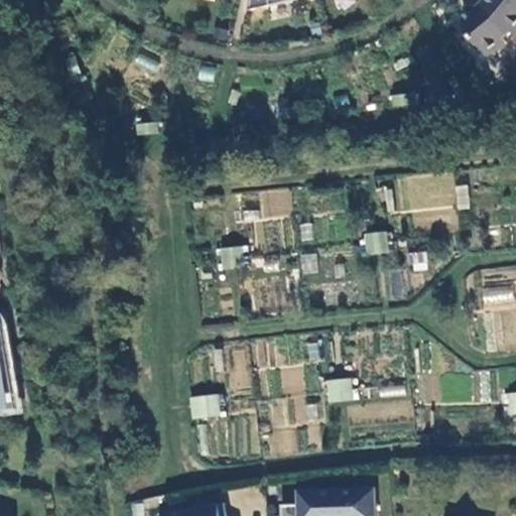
[(515,0),(486,0),(482,6),(465,19),(464,26),(489,57),(508,42),(505,39),(512,32),(515,34),(515,0)]
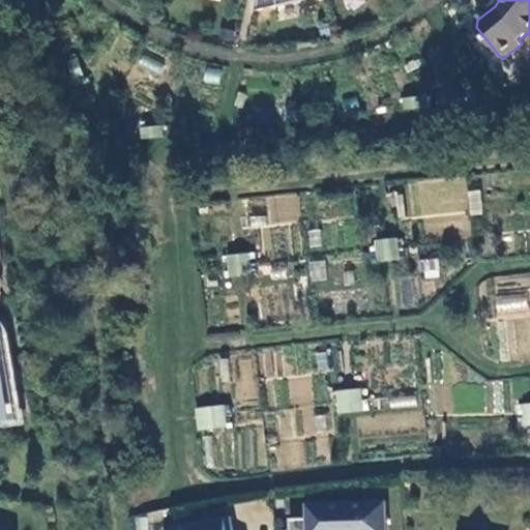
[(405,179),(405,216),(466,216),(466,179),(405,179)]
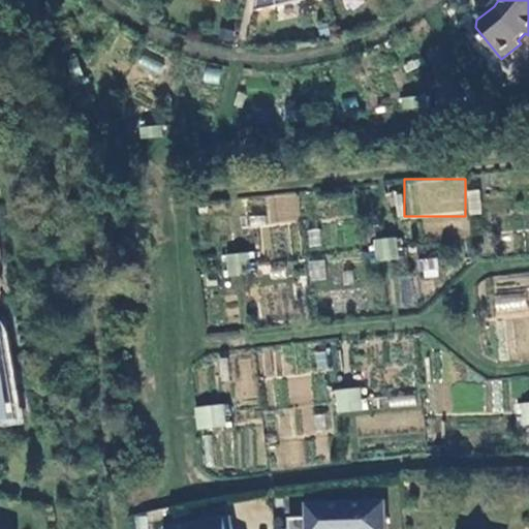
[(479,189),(467,190),(468,214),(480,214),(479,189)]
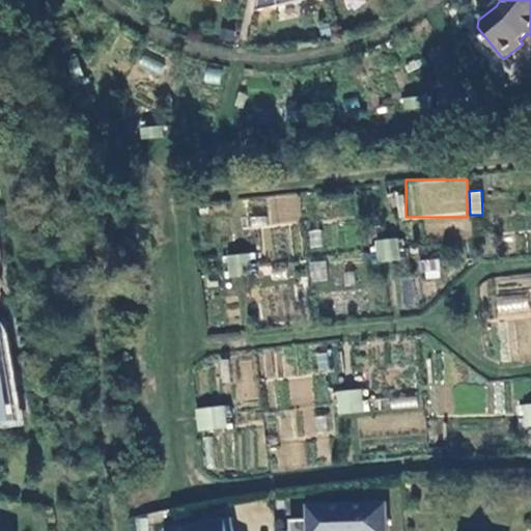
[(264,196),(269,225),(301,221),(297,192),(264,196)]
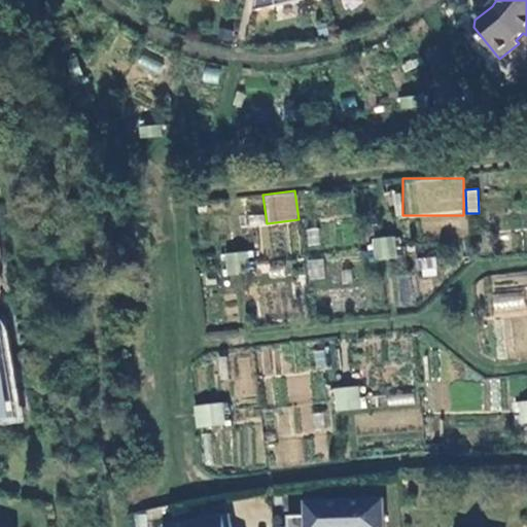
[(395,240),(373,243),(376,262),(397,259),(395,240)]
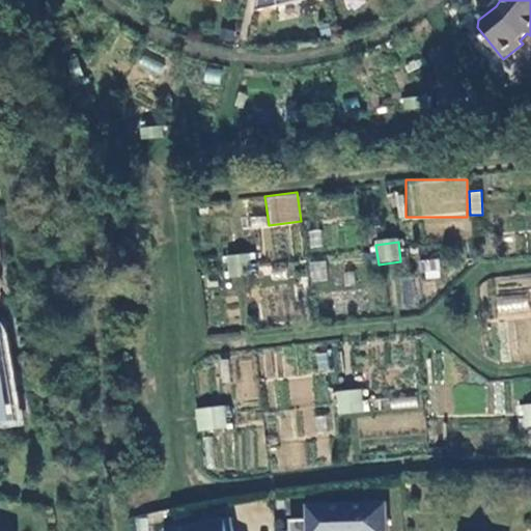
[(425,279),(440,277),(438,257),(422,259),(425,279)]
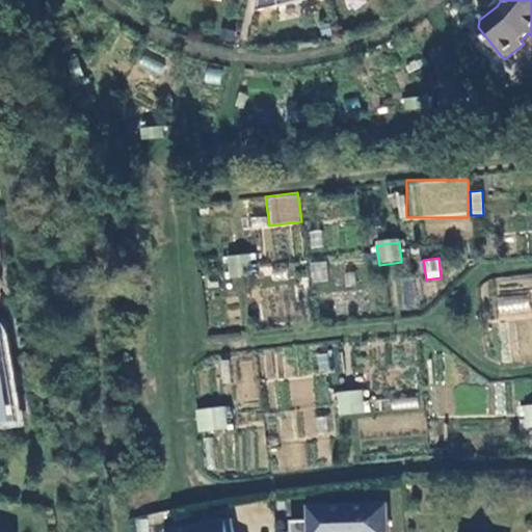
[(255,281),(253,260),(232,262),(234,284),(255,281)]
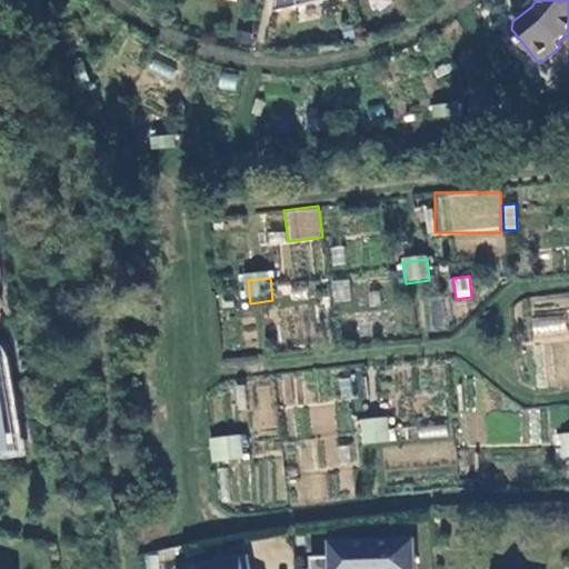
[(332,302),(350,300),(348,278),(330,279),(332,302)]
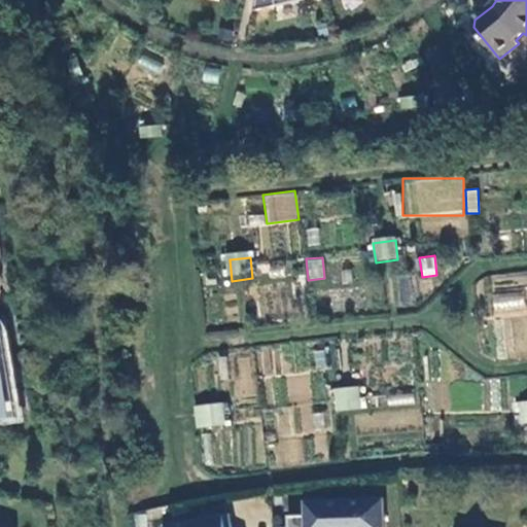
[(526,277),(498,277),(498,293),(488,293),(488,313),(526,312),(526,277)]
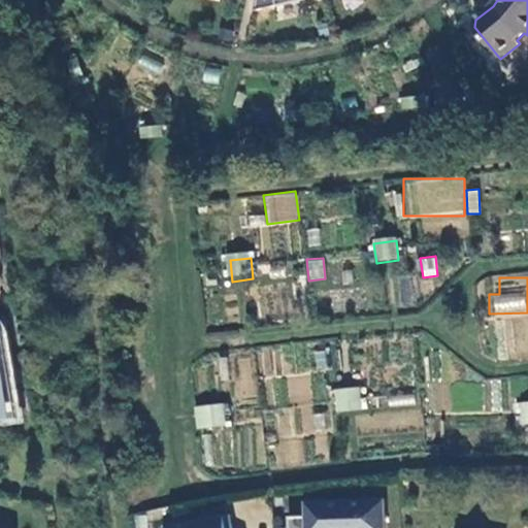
[(0,414),(11,413),(0,343),(0,414)]
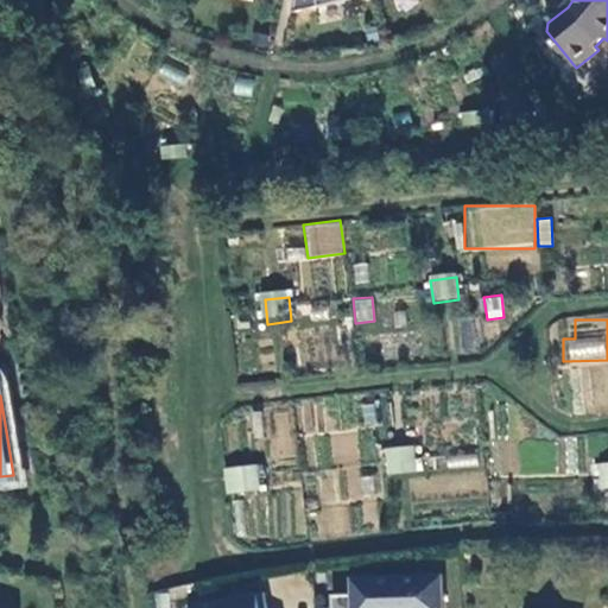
[(382,400),(360,404),(365,428),(386,424),(382,400)]
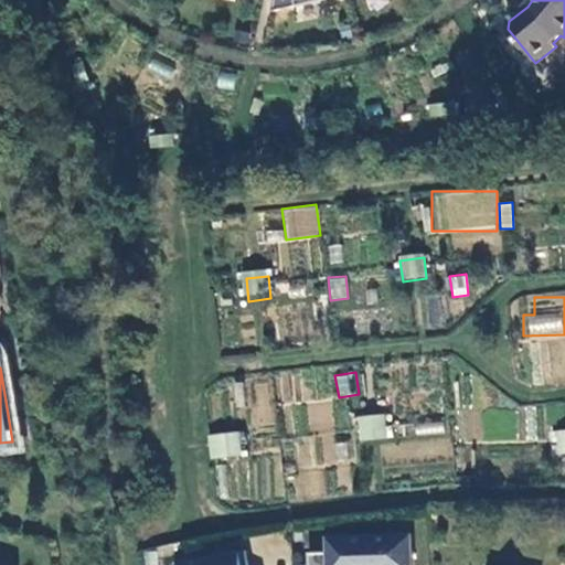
[(310,429),(332,428),(331,403),(309,403),(310,429)]
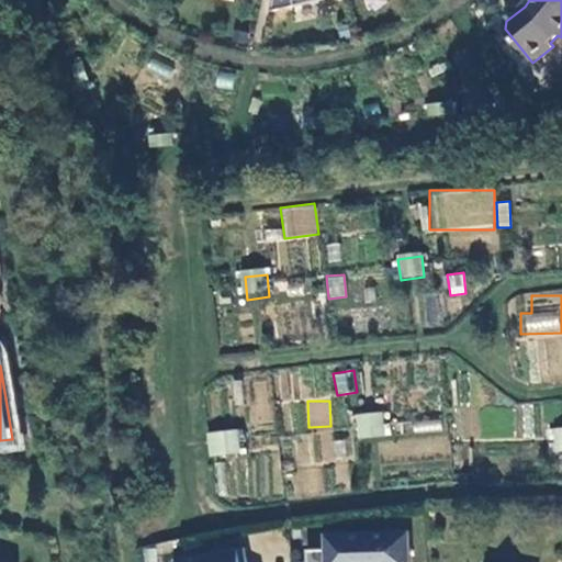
[(383,416),(361,419),(364,440),(386,439),(383,416)]
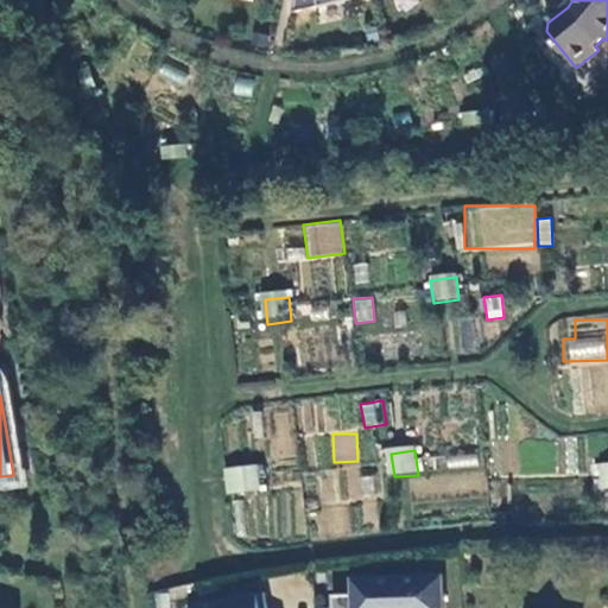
[(448,455),(449,468),(477,466),(476,453),(448,455)]
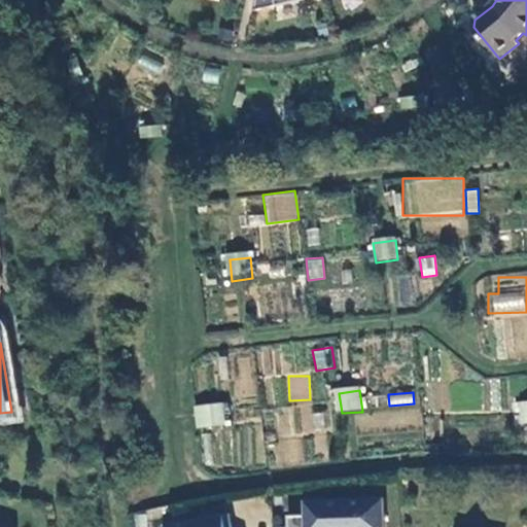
[(225,408),(199,413),(203,432),(230,429),(225,408)]
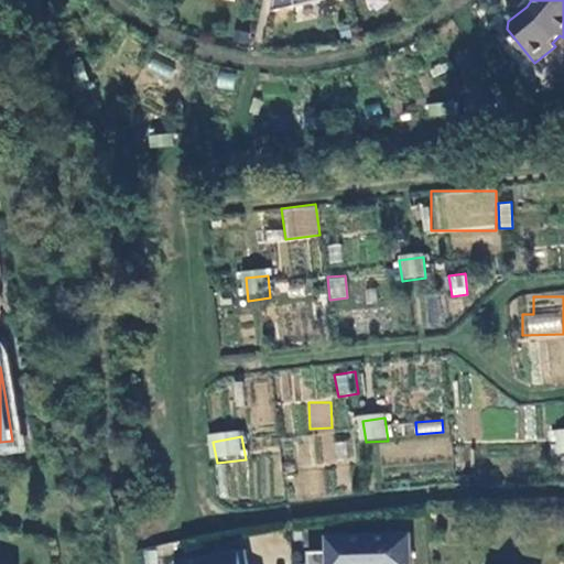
[(351,440),(333,441),(335,459),(353,458),(351,440)]
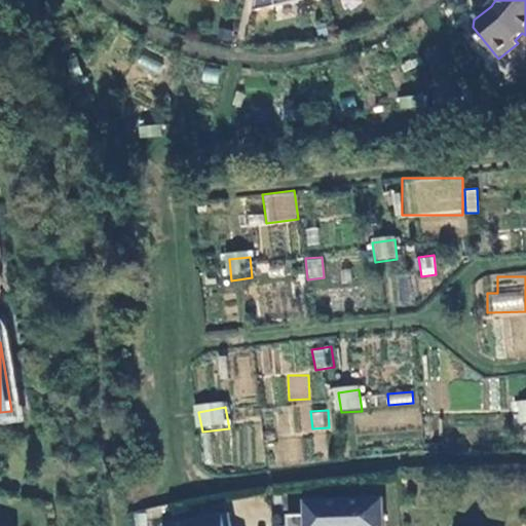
[(278,525),(277,525),(388,525),(388,498),(312,501),(312,513),(293,514),(294,525),(278,525)]
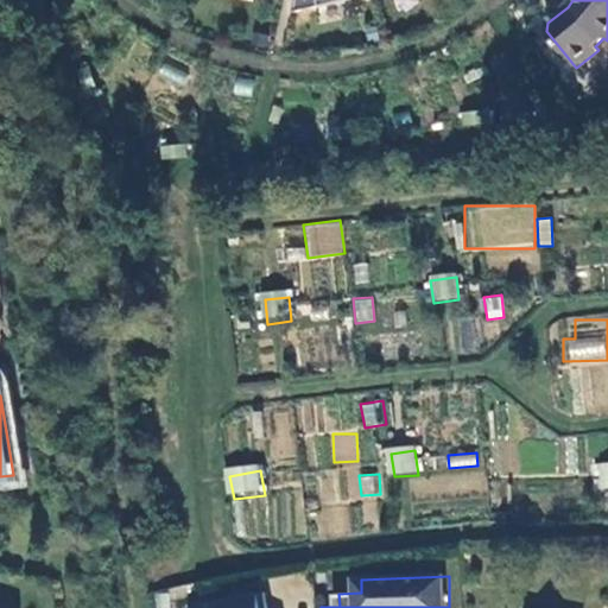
[(274,607),(272,591),(194,606),(194,607),(274,607)]
